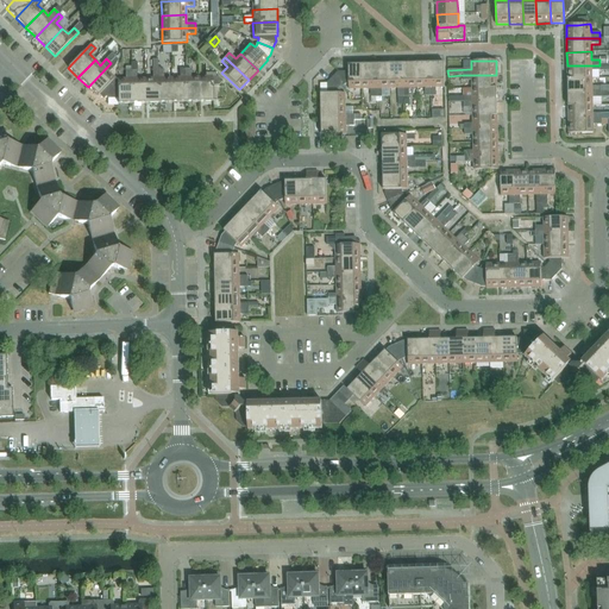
[(111,63),(88,87),(98,96),(99,95),(104,100),(106,96),(108,99),(111,99),(118,99),(118,80),(117,80),(114,79),(108,73),(114,67),(111,63)]
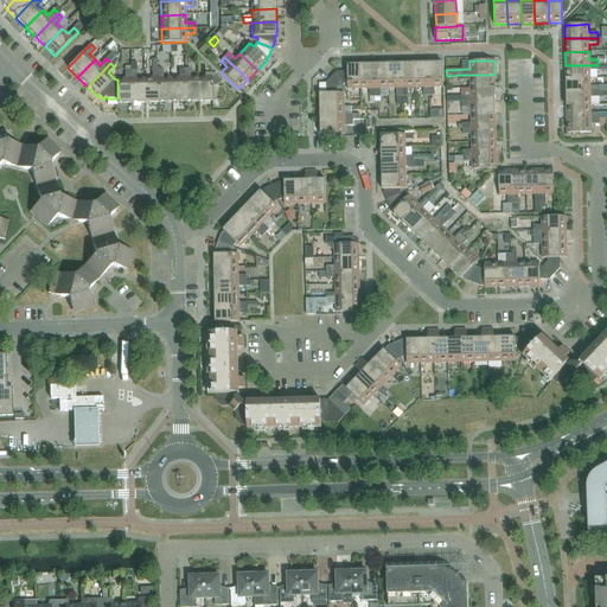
[(415,63),(402,64),(402,96),(408,96),(408,88),(415,88),(415,63)]
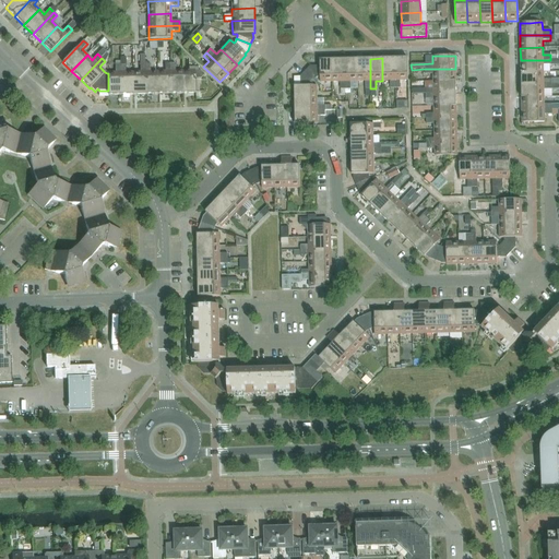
[(390,88),(395,88),(394,58),(382,58),(382,81),(390,81),(390,88)]
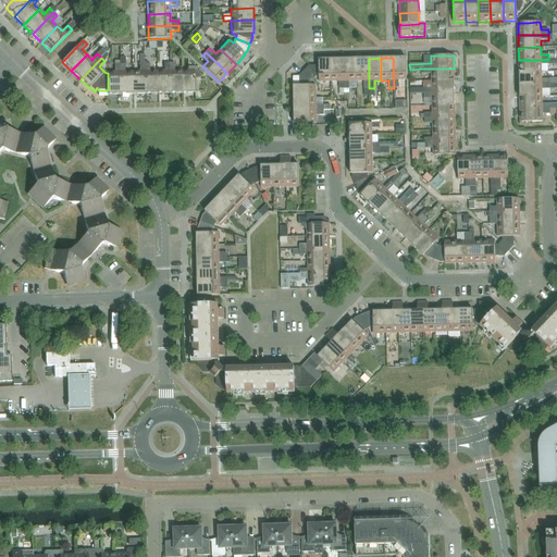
[(406,79),(406,58),(393,58),(394,88),(399,88),(399,79),(406,79)]
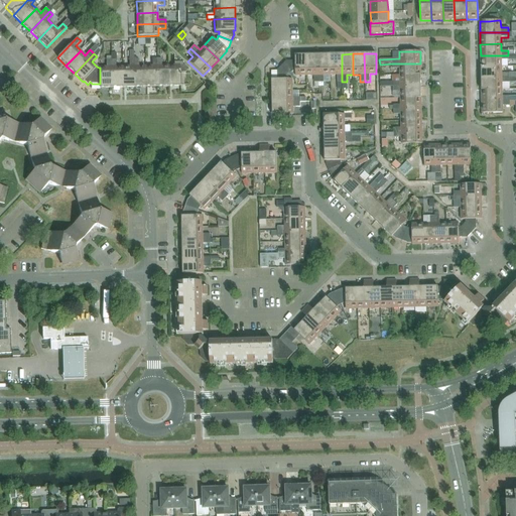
[(284,63),(281,66),(290,74),(292,72),(295,72),(295,76),(307,76),(306,54),(295,55),(295,60),(286,61),(284,63)]
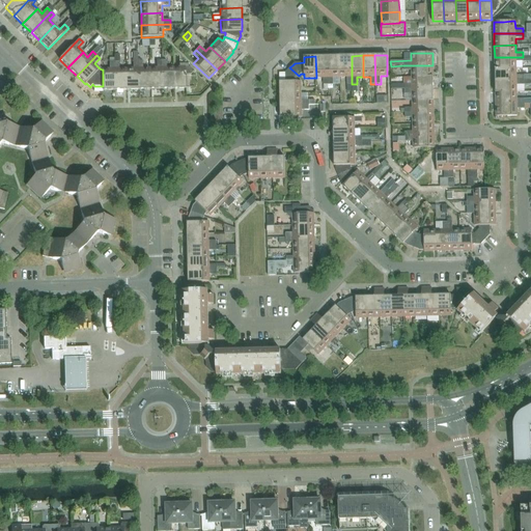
[(324,85),(328,85),(328,56),(315,56),(316,78),(323,78),(324,85)]
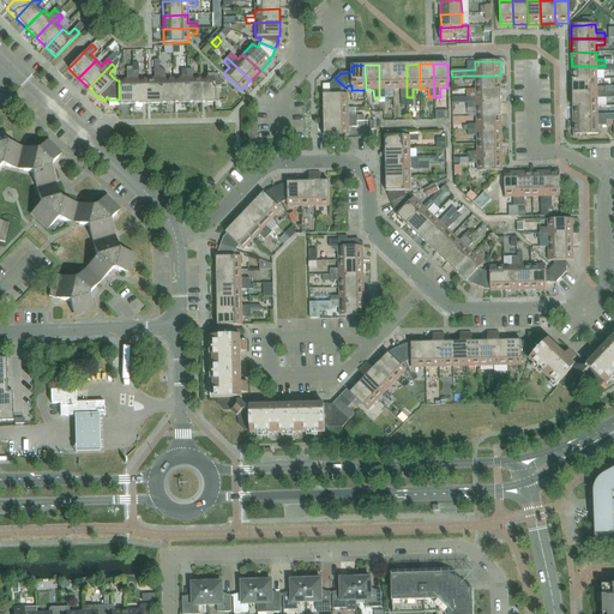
[(385,90),(393,89),(392,65),(379,65),(379,98),(385,98),(385,90)]
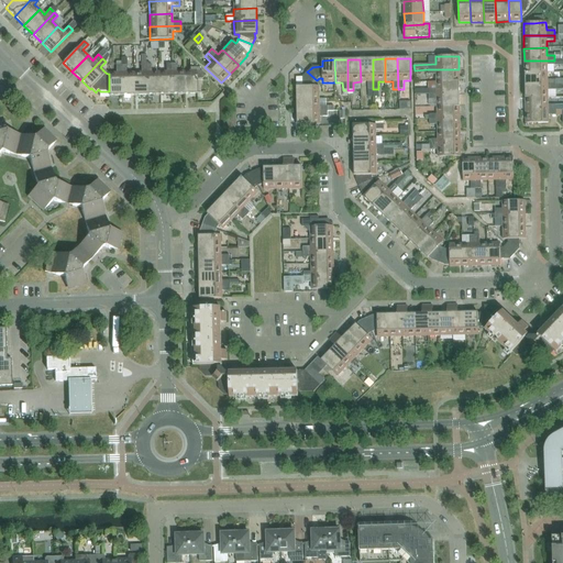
[(373,59),(360,59),(361,81),(367,81),(367,89),(373,89),(373,59)]
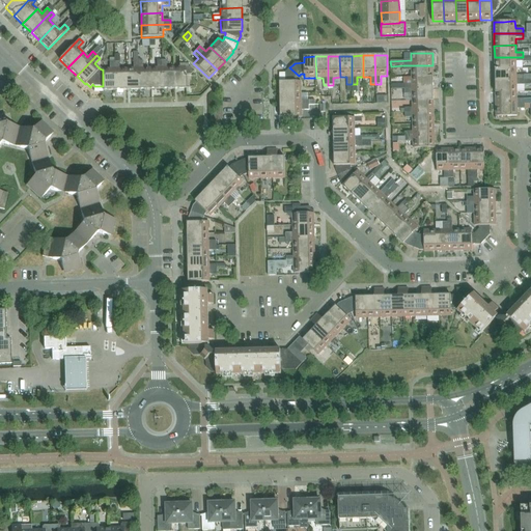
[(523,61),(523,57),(495,57),(495,70),(515,68),(515,61),(523,61)]
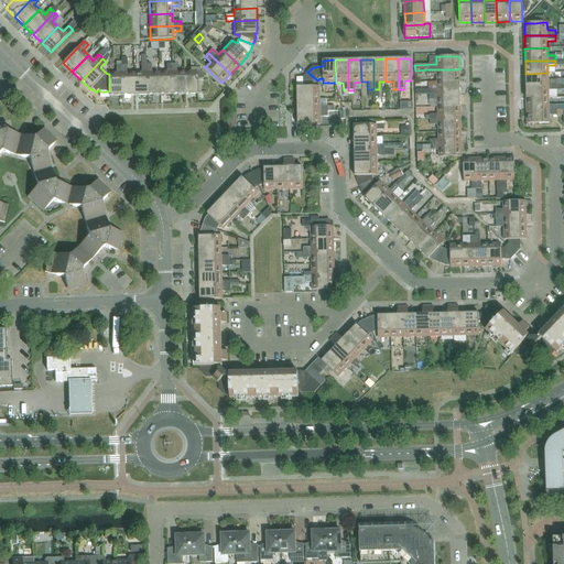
[(172,95),(171,64),(166,64),(166,72),(159,73),(160,95),(172,95)]
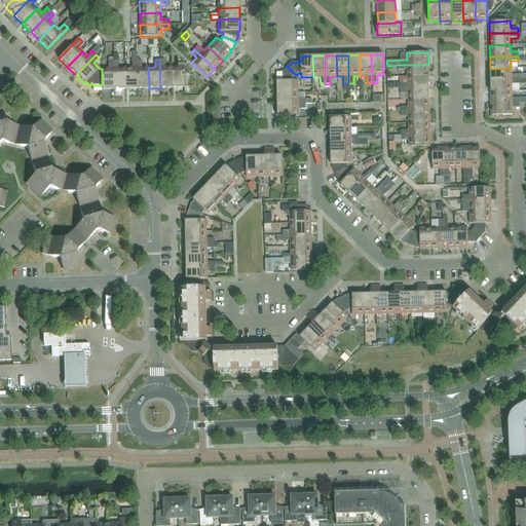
[(172,88),(172,67),(164,67),(164,60),(159,60),(160,88),(172,88)]
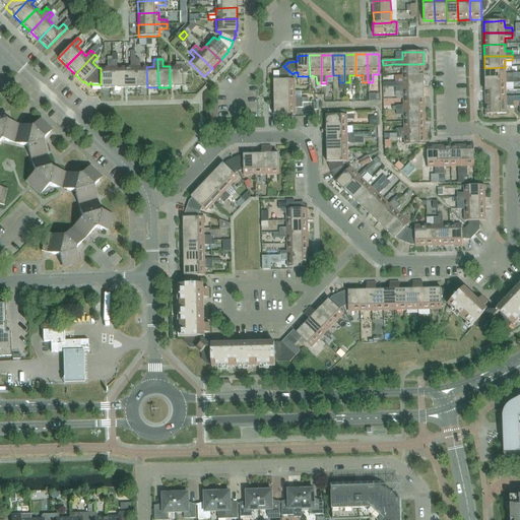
[(113,88),(112,60),(107,60),(107,67),(101,68),(101,84),(101,88),(113,88)]
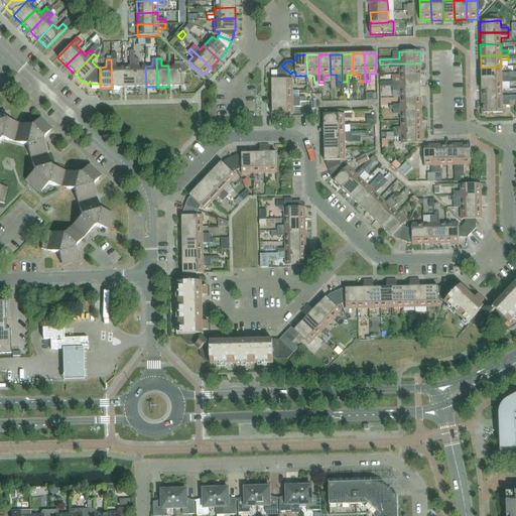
[(123,88),(122,67),(116,67),(116,59),(111,59),(112,88),(123,88)]
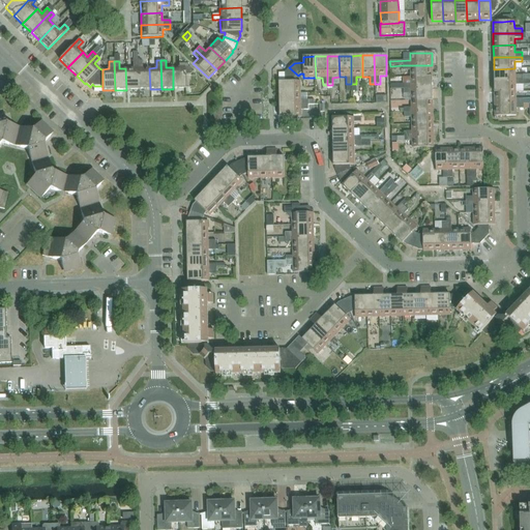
[(138,89),(138,61),(133,61),(133,68),(125,68),(126,90),(138,89)]
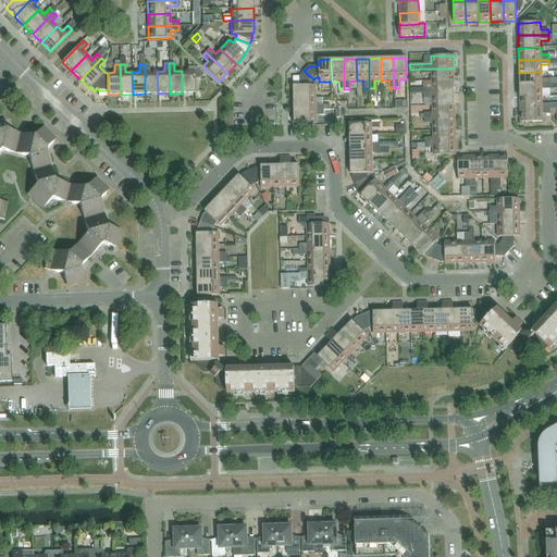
[(158,94),(157,72),(150,72),(149,64),(145,64),(145,94),(158,94)]
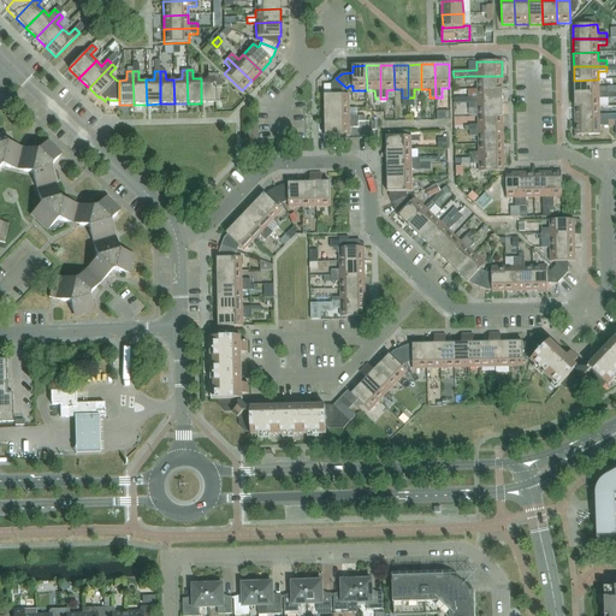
[(478,82),(478,89),(502,89),(502,76),(468,76),(468,82),(478,82)]
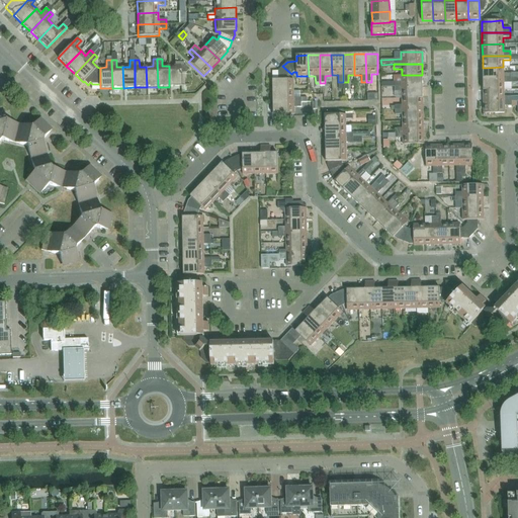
[(185,66),(169,66),(169,87),(181,86),(181,73),(185,73),(189,69),(185,66)]
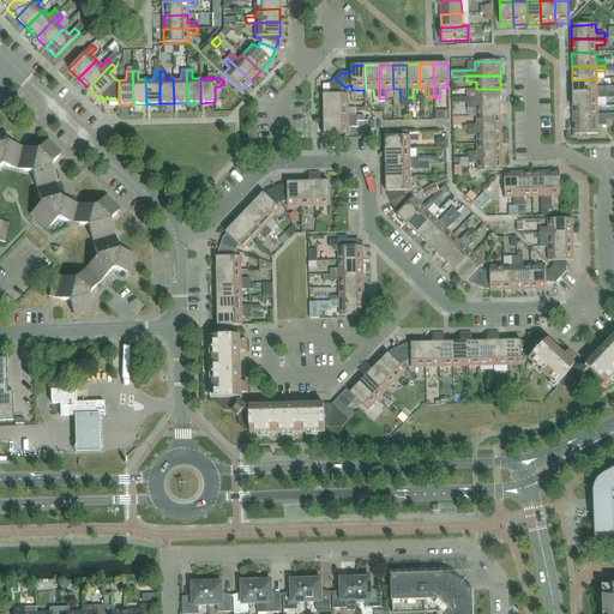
[(345,88),(335,78),(330,84),(330,95),(323,95),(324,109),(348,108),(348,95),(343,95),(343,90),(345,88)]
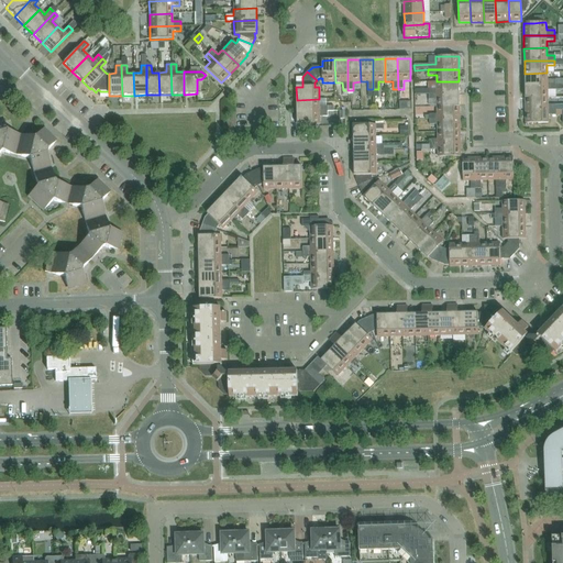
[(548,80),(547,73),(525,74),(525,86),(555,85),(555,80),(548,80)]
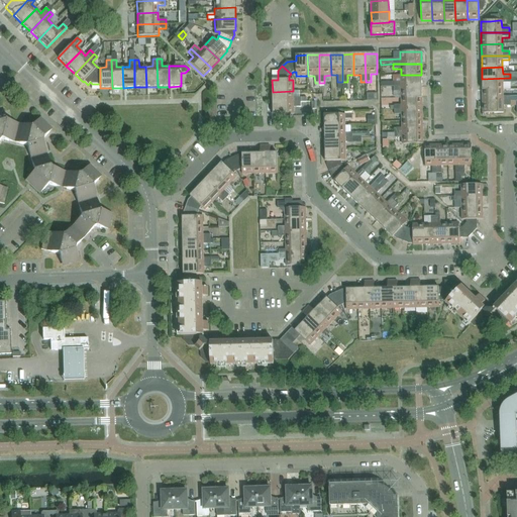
[(394,82),(394,87),(422,86),(421,75),(401,75),(393,76),(393,82),(394,82)]
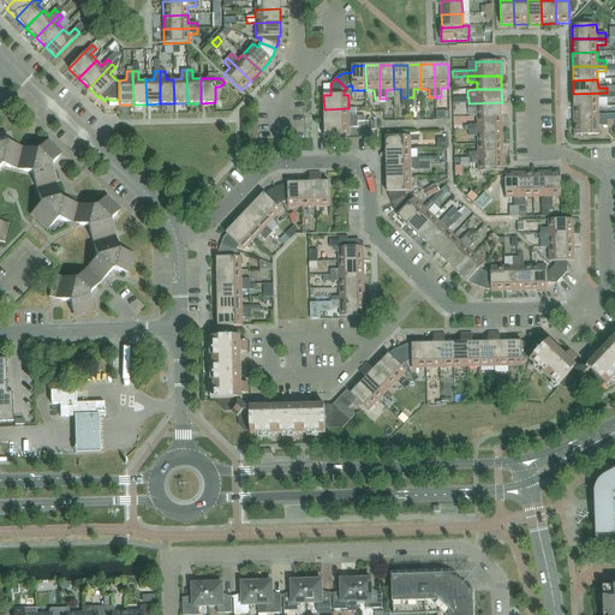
[(607,99),(607,93),(573,94),(573,107),(598,107),(598,99),(607,99)]
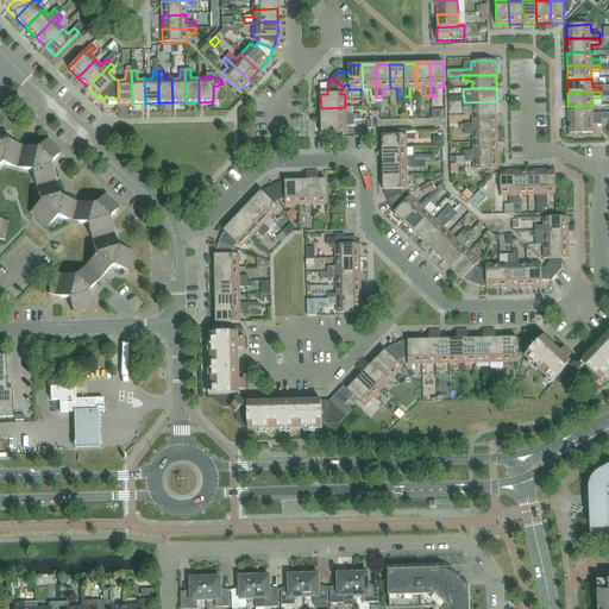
[(472,108),(472,115),(497,115),(497,101),(464,102),(464,108),(472,108)]
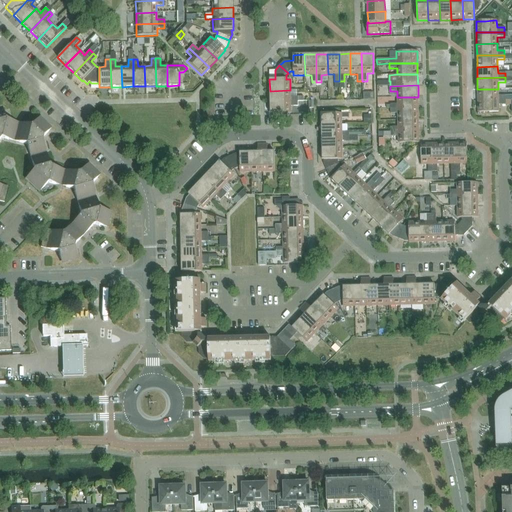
[(498,96),(498,89),(477,89),(478,101),(506,100),(505,95),(498,96)]
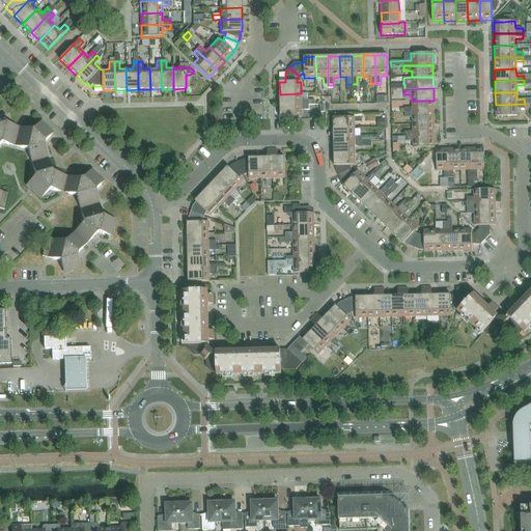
[(301,93),(280,94),(280,106),(309,105),(309,101),(301,101),(301,93)]
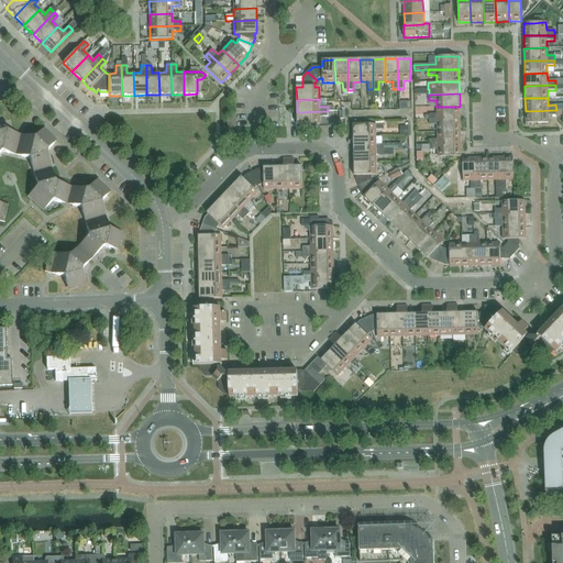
[(429,114),(429,120),(460,119),(460,107),(437,107),(437,114),(429,114)]
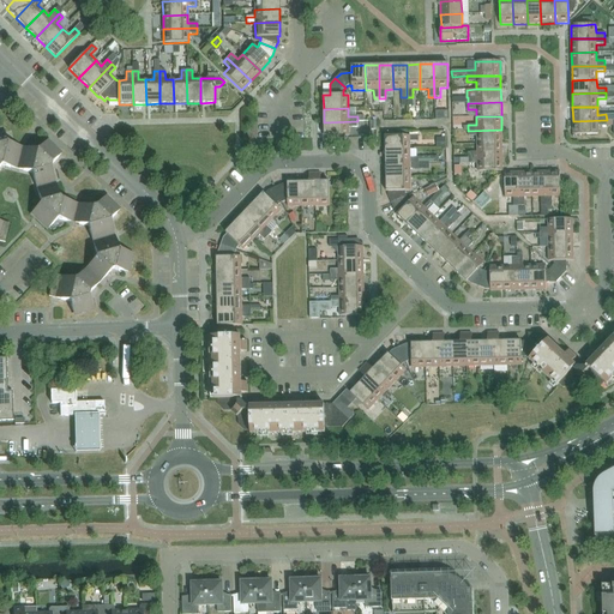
[(607,126),(607,120),(573,121),(573,134),(599,134),(597,126),(607,126)]
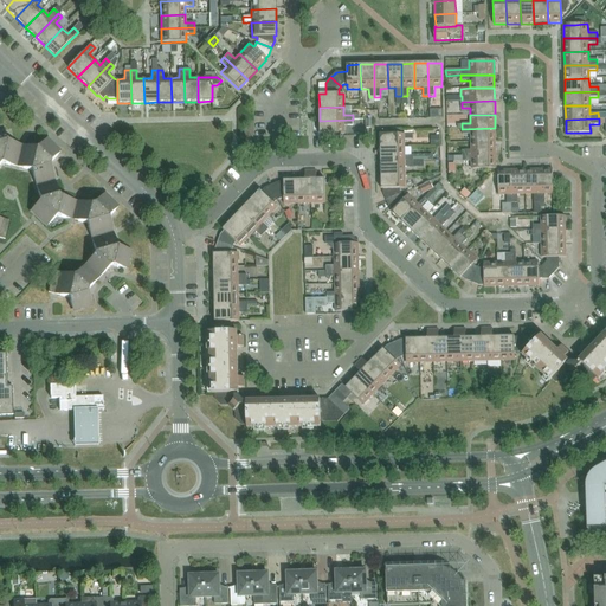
[(353,120),(320,121),(320,135),(345,134),(345,126),(353,126),(353,121),(353,120)]
